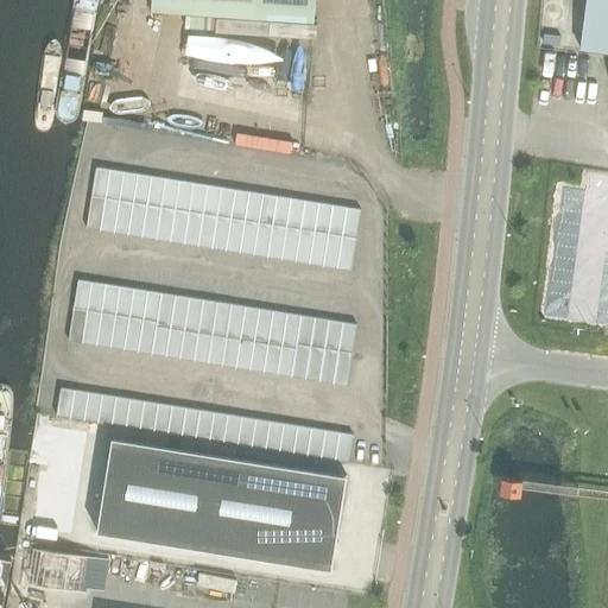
[(315,0),(151,0),(151,12),(314,23),(315,0)]
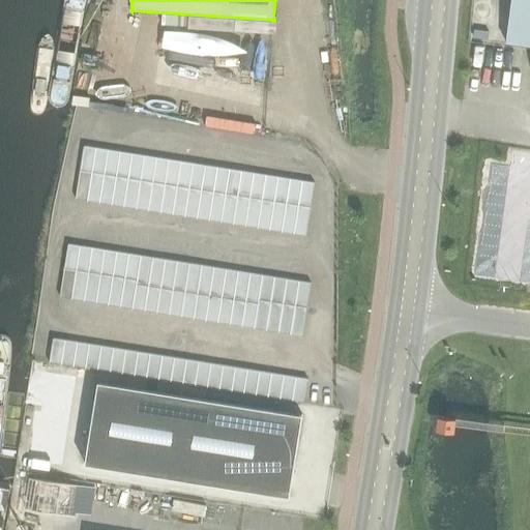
[(529,0),(510,0),(505,42),(529,46),(529,0)]
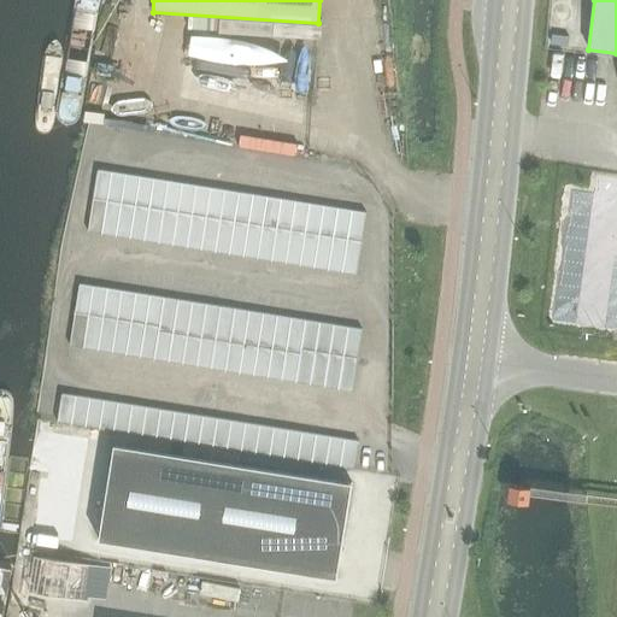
[(219,19),(218,34),(321,40),(322,25),(219,19)]
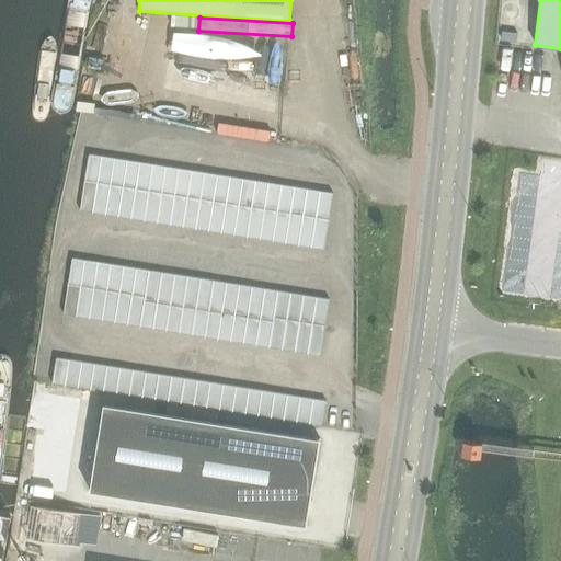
[(88,155),(83,183),(96,185),(101,157),(88,155)]
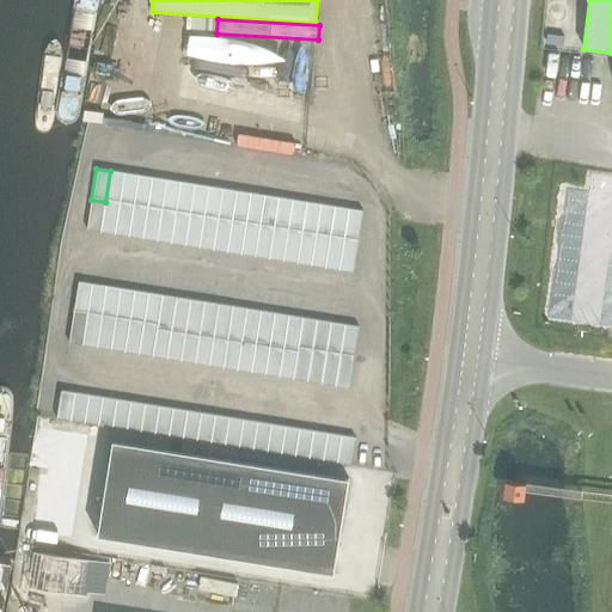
[(110,171),(105,202),(120,204),(124,173),(110,171)]
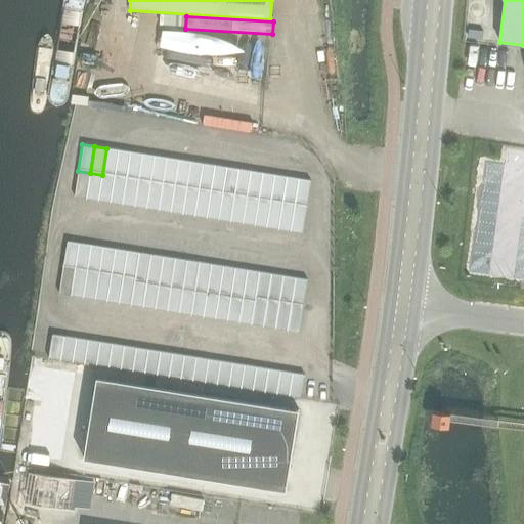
[(106,148),(102,175),(115,176),(119,150),(106,148)]
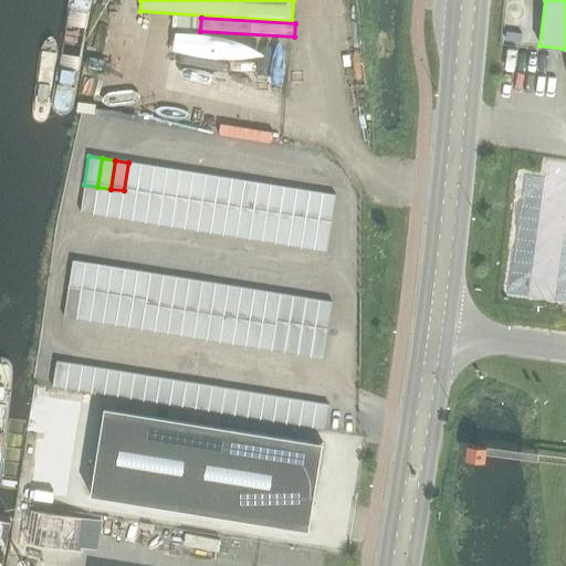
[(128,163),(124,190),(136,192),(142,165),(128,163)]
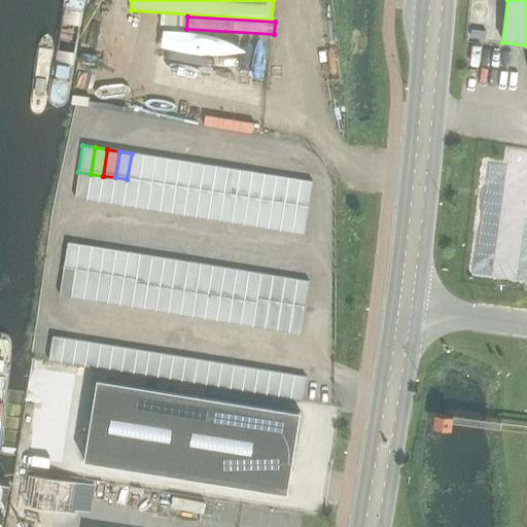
[(132,153),(127,179),(139,181),(143,155),(132,153)]
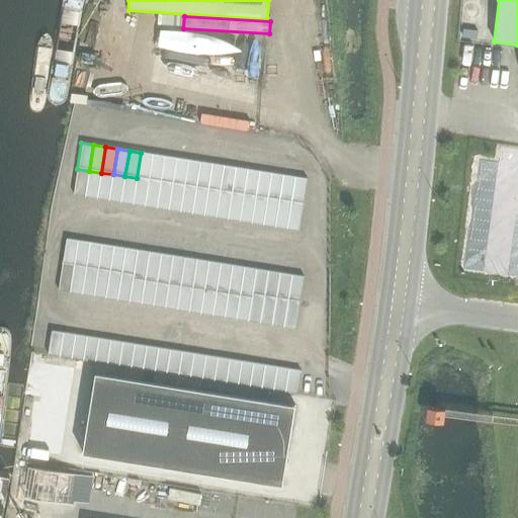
[(141,153),(137,178),(149,180),(153,154),(141,153)]
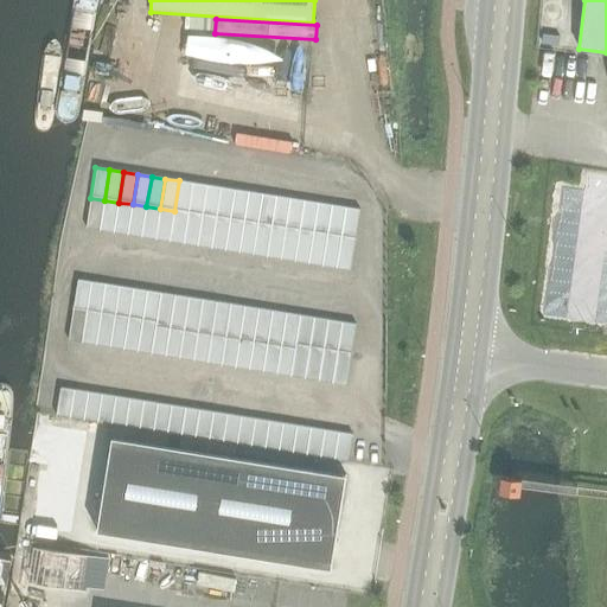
[(179,180),(174,211),(189,213),(193,183),(179,180)]
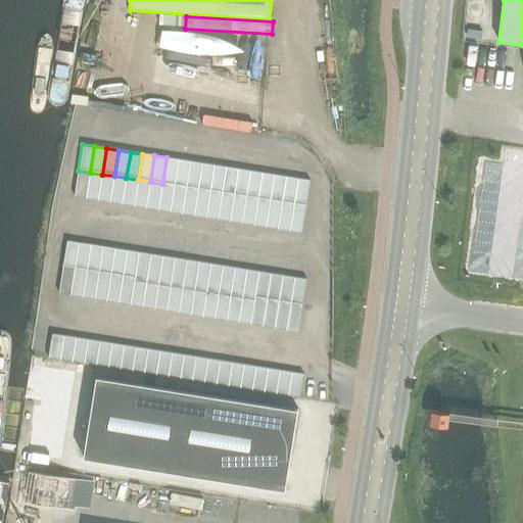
[(167,157),(162,184),(174,186),(178,159),(167,157)]
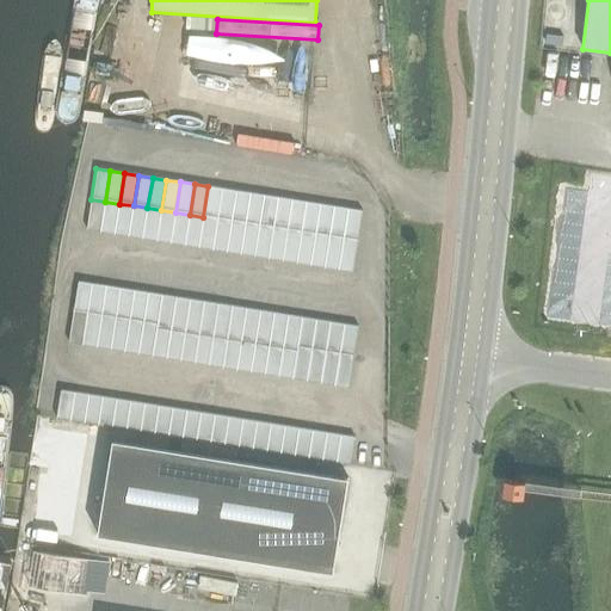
[(208,186),(203,217),(217,220),(222,189),(208,186)]
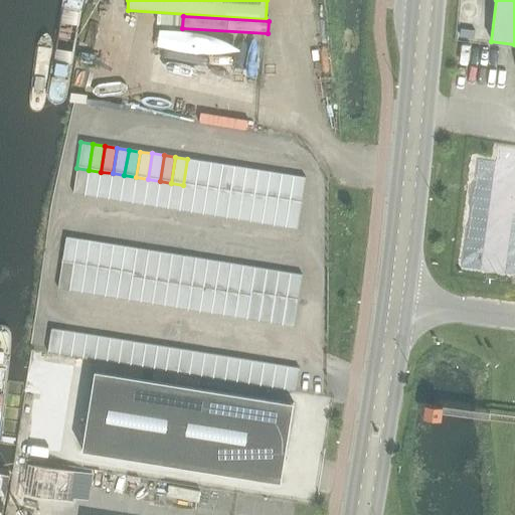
[(187,159),(183,185),(195,187),(199,161),(187,159)]
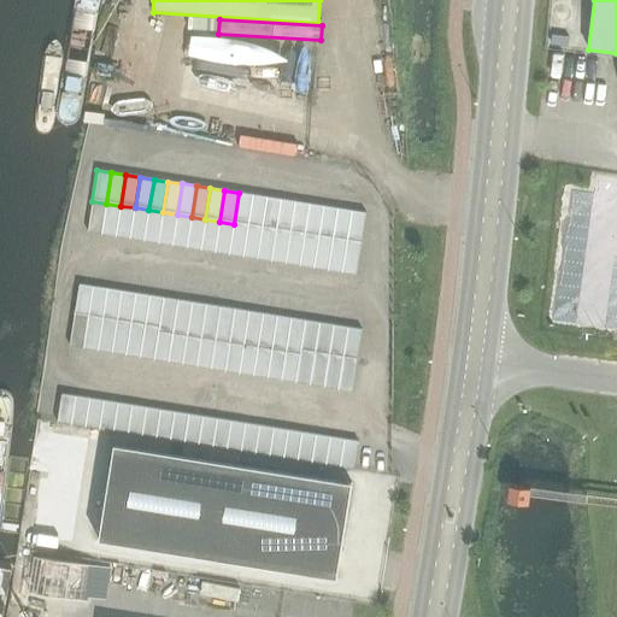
[(239,193),(234,224),(248,225),(253,195),(239,193)]
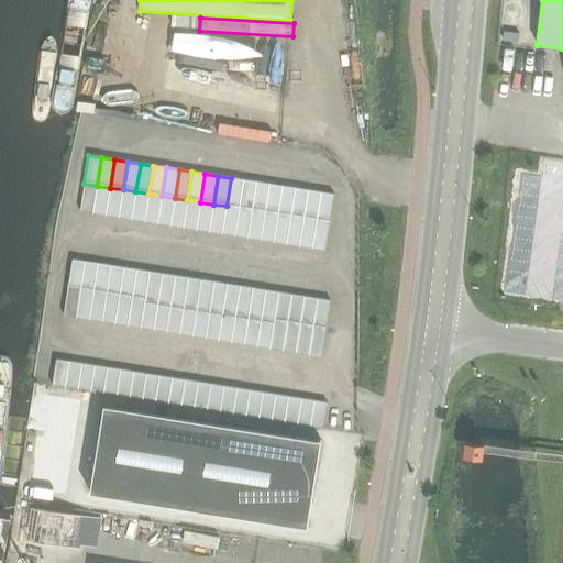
[(231,178),(227,206),(239,208),(243,180),(231,178)]
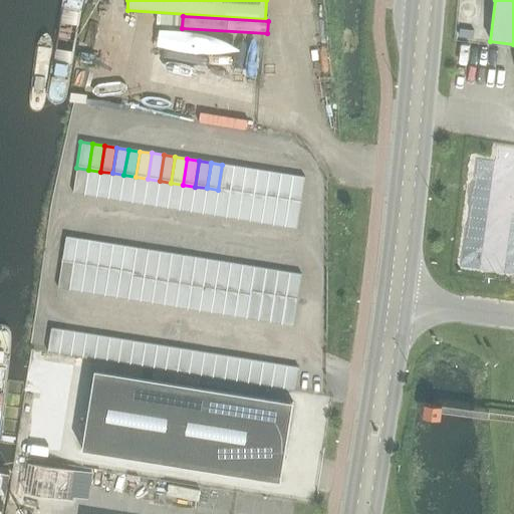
[(222,165),(218,190),(230,192),(234,166),(222,165)]
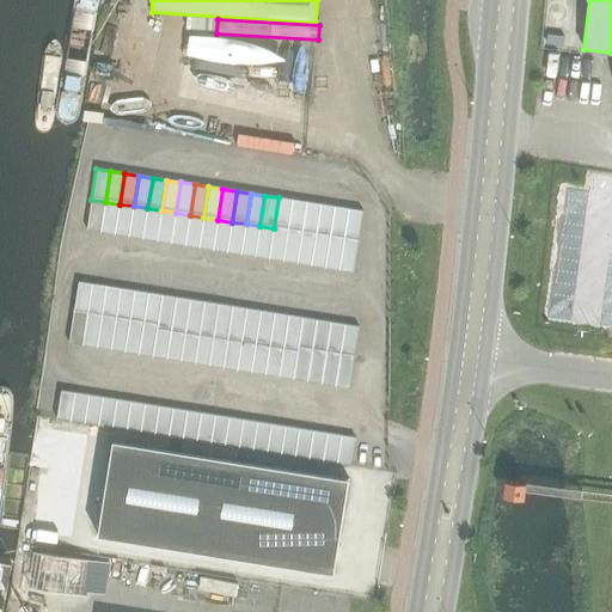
[(279,197),(274,228),(288,231),(293,200),(279,197)]
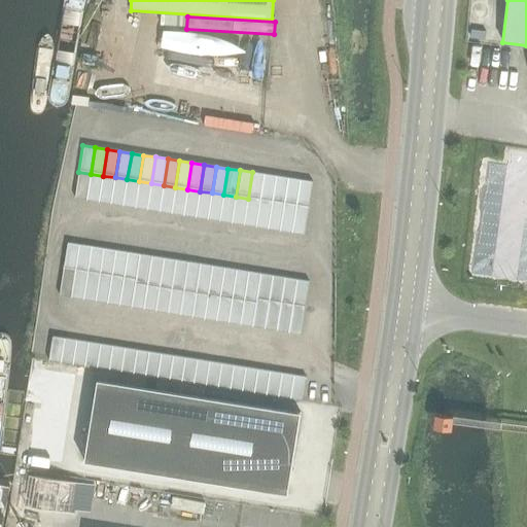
[(74,199),(86,200),(91,174),(78,172),(74,199)]
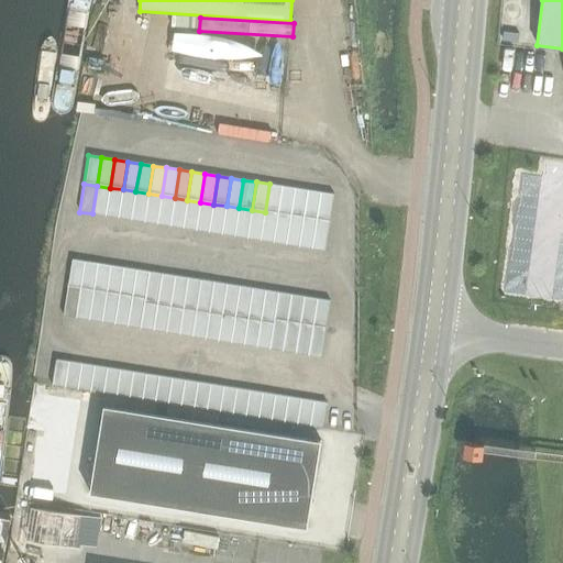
[(269,184),(265,212),(277,214),(282,186),(269,184)]
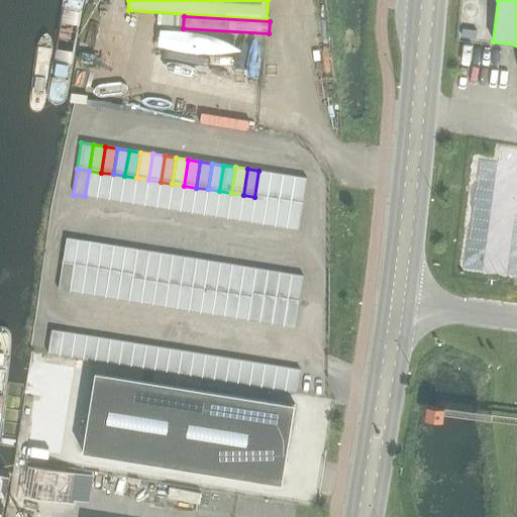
[(89,171),(85,196),(97,198),(101,173),(89,171)]
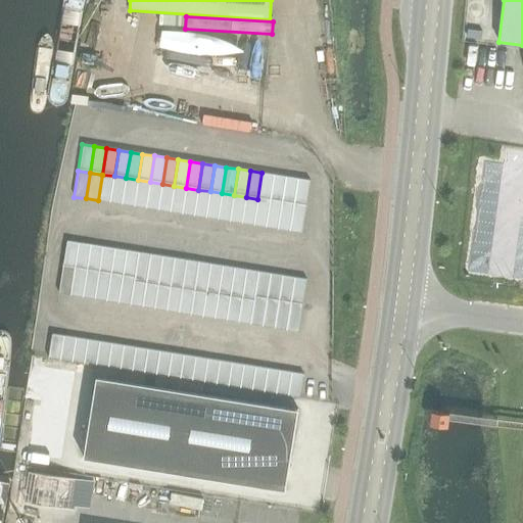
[(262,173),(257,199),(270,201),(274,175),(262,173)]
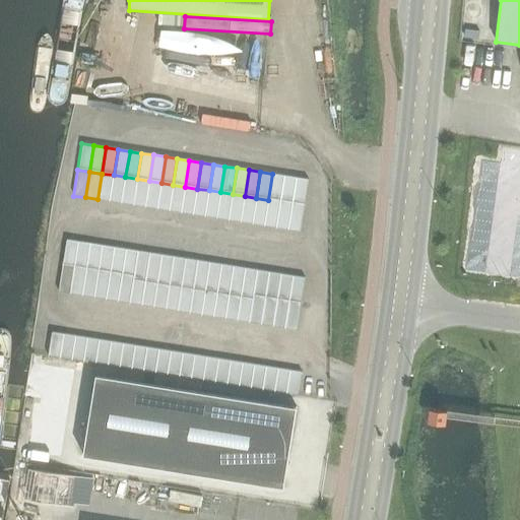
[(102,174),(98,199),(110,201),(114,175),(102,174)]
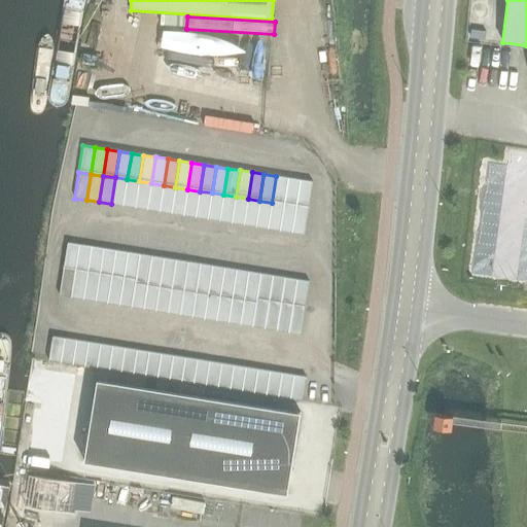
[(276,176),(272,203),(284,205),(288,178),(276,176)]
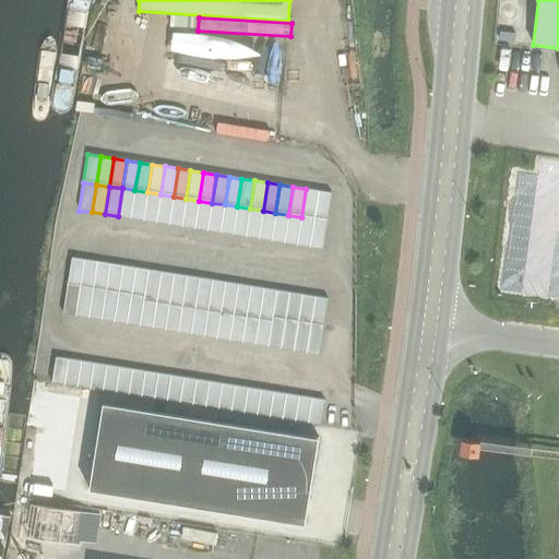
[(122,188),(118,216),(130,218),(134,190),(122,188)]
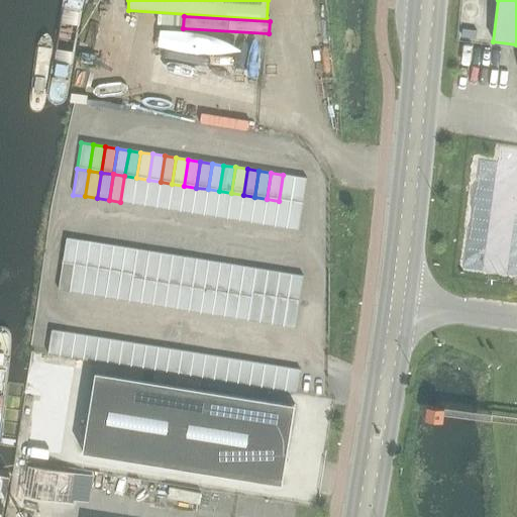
[(283,175),(279,201),(291,202),(295,177),(283,175)]
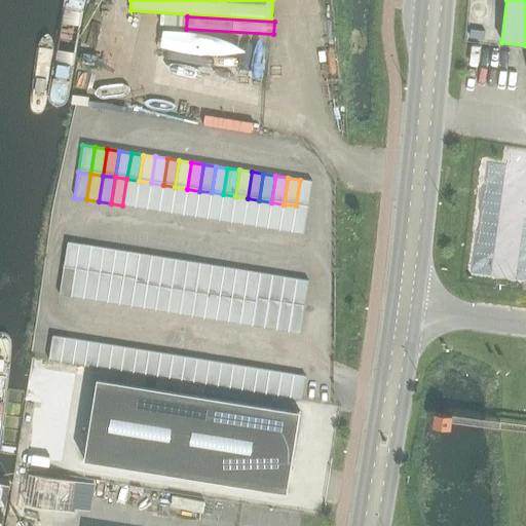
[(126,179),(122,205),(135,208),(139,181),(126,179)]
